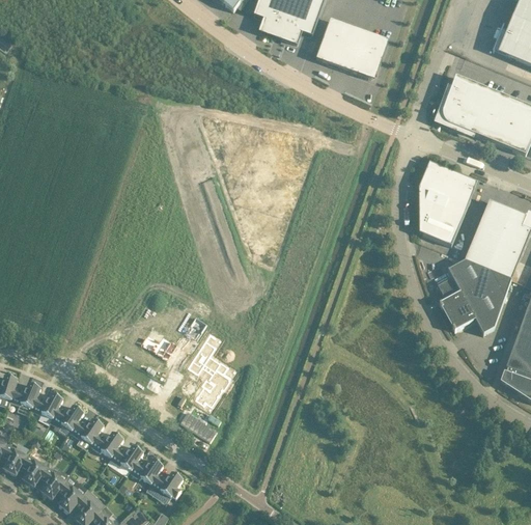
[(222,0),(233,8),(240,0),(222,0)]
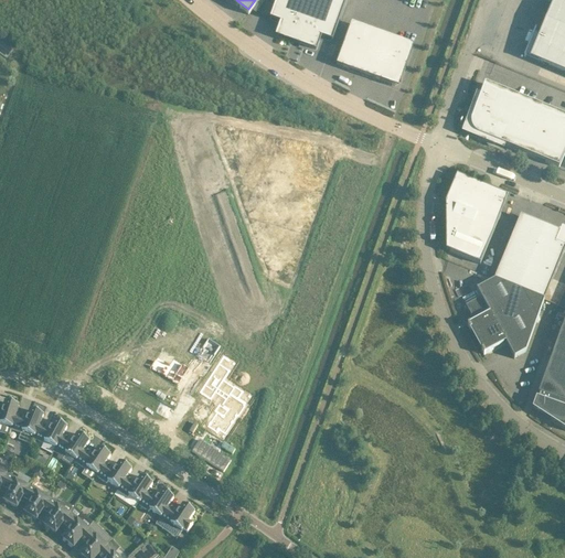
[(275,0),(270,13),(283,18),(278,30),(316,44),(320,31),(332,35),(344,0),(275,0)]
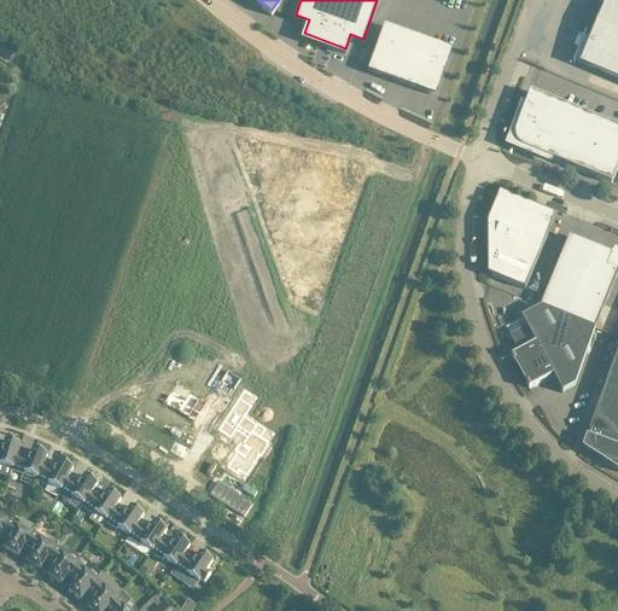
[(604,0),(589,34),(584,31),(586,29),(584,29),(573,56),(575,56),(590,62),(590,59),(617,70),(617,0),(604,0)]
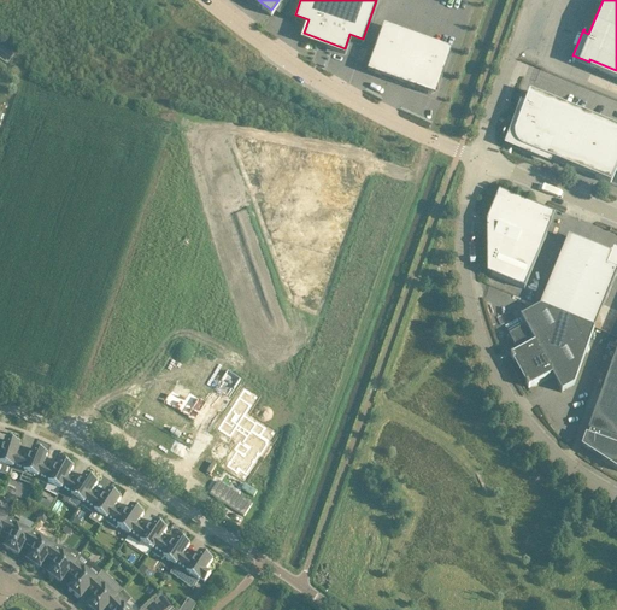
[(368,65),(428,87),(428,86),(430,87),(435,84),(436,82),(438,83),(452,44),(383,19),(368,65)]
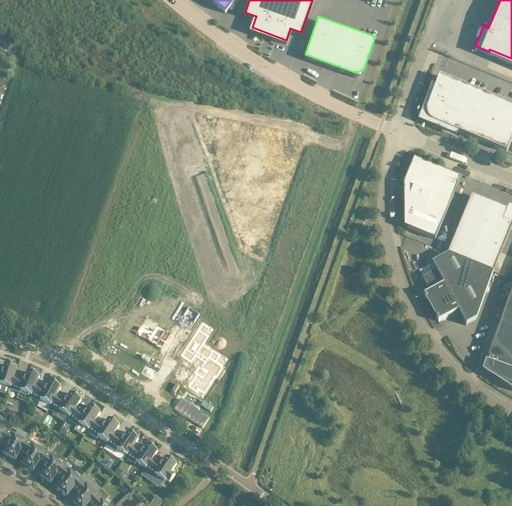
[(454,125),(506,147),(511,132),(511,100),(439,70),(434,85),(432,84),(426,102),(428,103),(427,105),(427,108),(427,110),(428,112),(430,114),(432,116),(434,117),(433,119),(453,127),(454,125)]
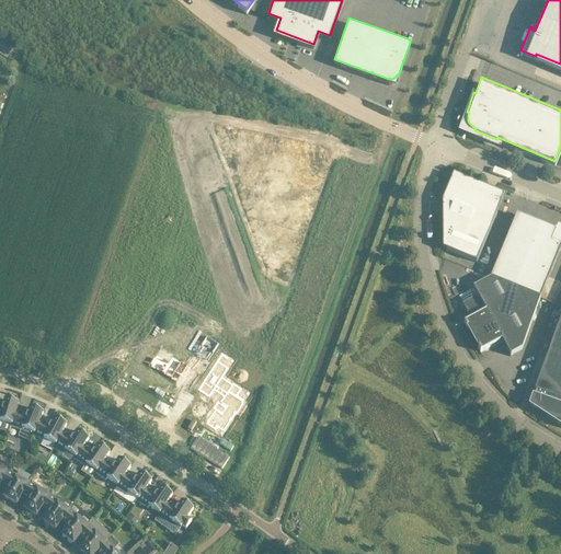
[(443,243),(477,256),(497,206),(478,198),(482,188),(451,175),(443,196),(443,243)]
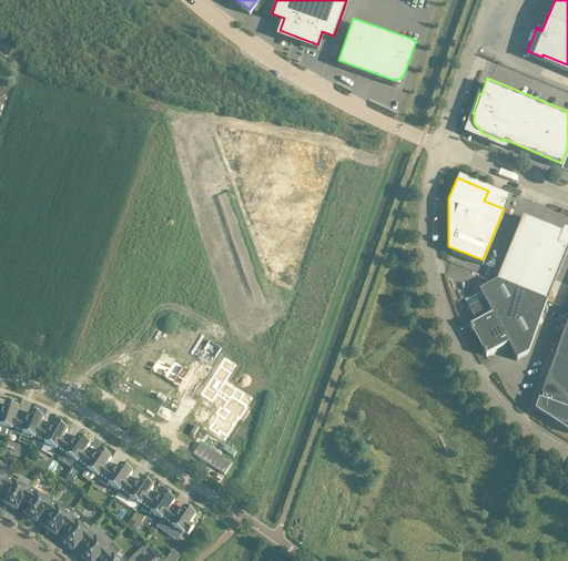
[(497,275),(547,296),(567,244),(567,230),(563,227),(564,226),(563,226),(561,227),(524,212),(497,275)]
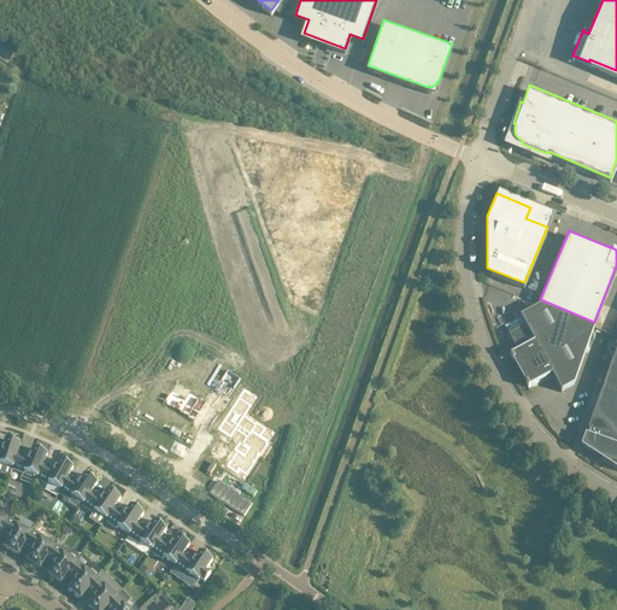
[(594,322),(540,299),(521,310),(526,320),(509,328),(513,339),(518,335),(522,342),(511,349),(513,353),(516,352),(528,375),(526,376),(528,381),(552,368),(562,386),(562,385),(574,379),(594,322)]
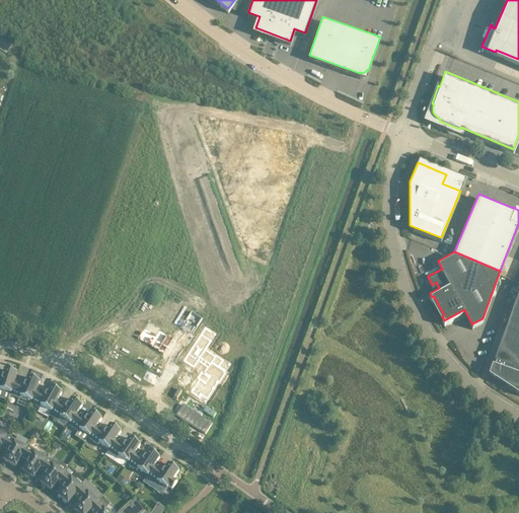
[(518,288),(495,357),(496,357),(495,362),(493,361),(490,370),(518,389),(518,288)]
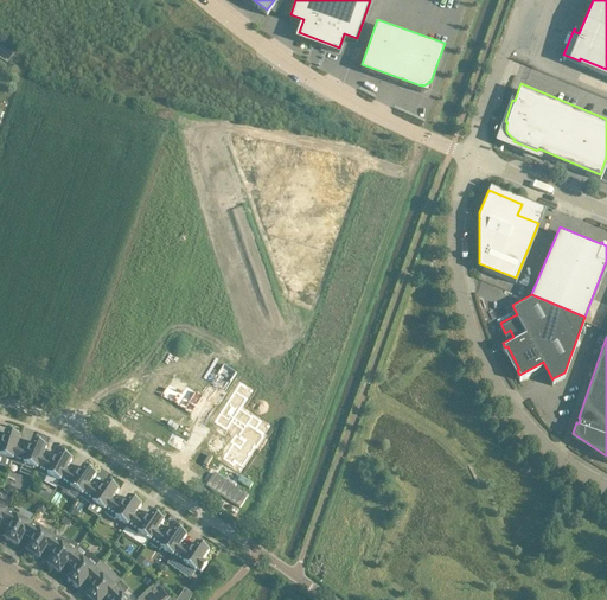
[(224,358),(212,376),(225,384),(237,366),(224,358)]
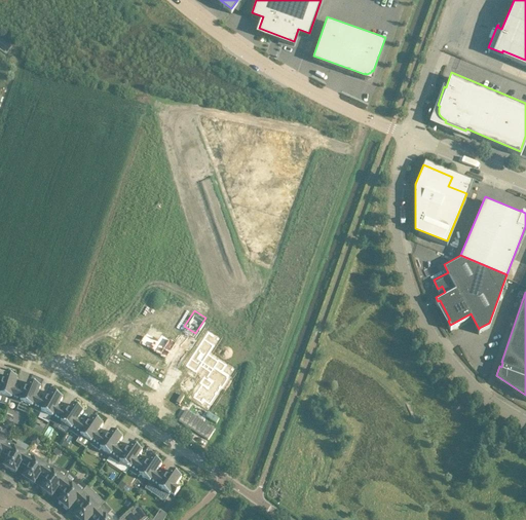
[(150,321),(139,338),(164,355),(176,337),(150,321)]
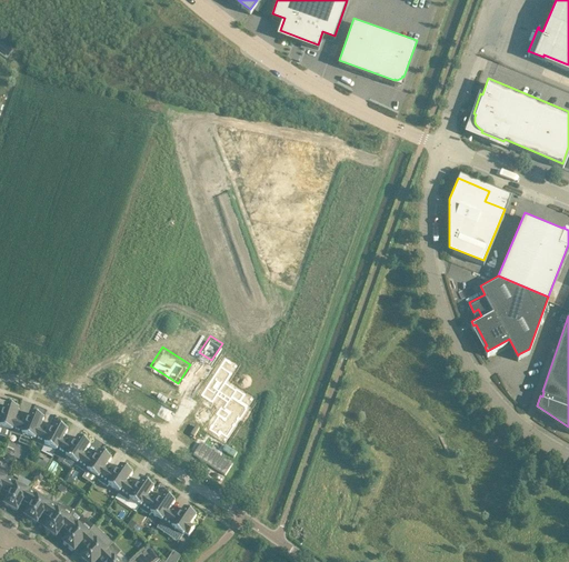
[(225,352),(200,389),(211,397),(217,388),(227,394),(223,400),(221,399),(216,407),(218,408),(209,422),(225,432),(252,390),(237,380),(226,373),(236,360),(225,352)]
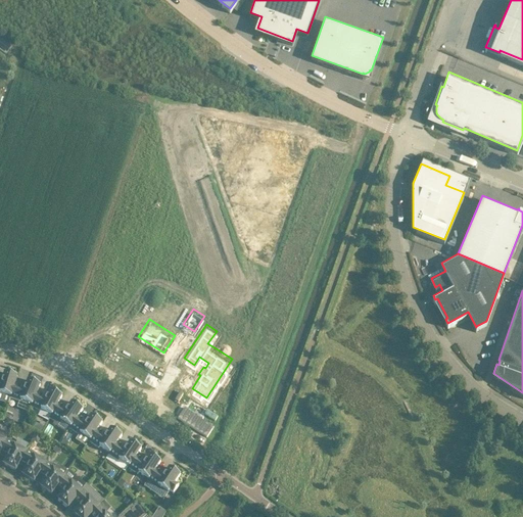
[(0,387),(10,390),(15,378),(17,371),(5,367),(2,374),(0,373),(0,387)]
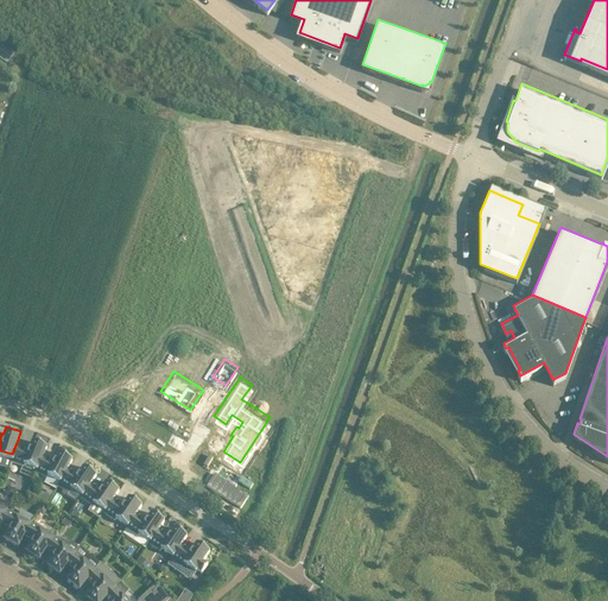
[(24,459),(37,463),(43,450),(46,442),(45,441),(46,440),(40,437),(40,438),(32,436),(29,444),(18,440),(12,454),(12,456),(24,461),(24,459)]
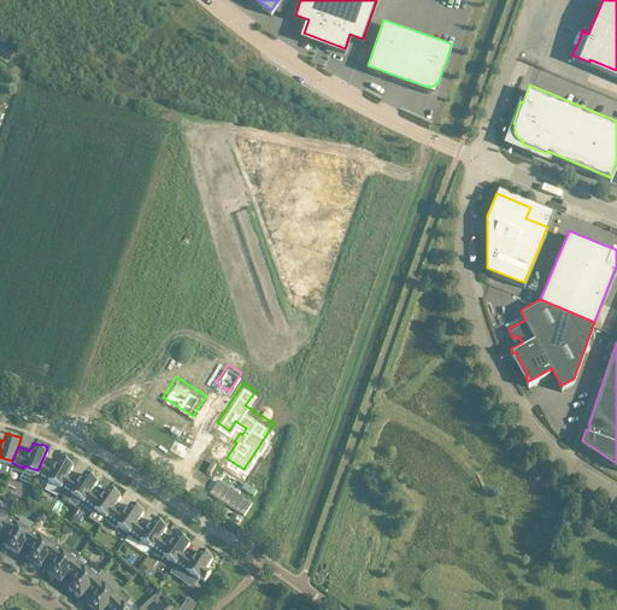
[(48,476),(62,482),(69,469),(74,461),(59,453),(56,462),(43,457),(37,470),(36,473),(47,477),(48,476)]
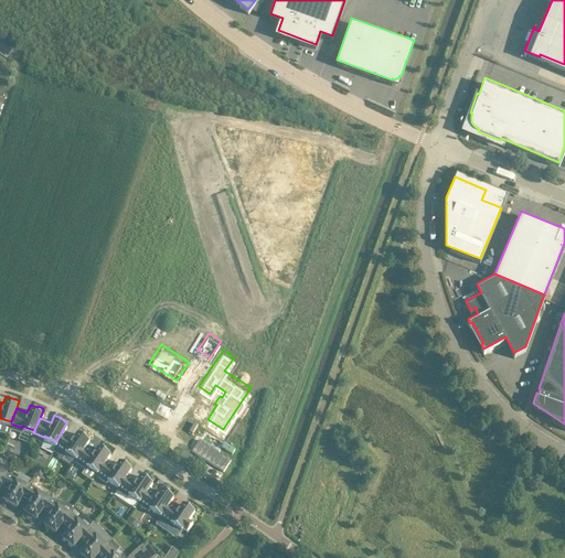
[(65,448),(76,454),(85,443),(89,436),(77,428),(73,436),(63,429),(56,441),(55,443),(64,449),(65,448)]
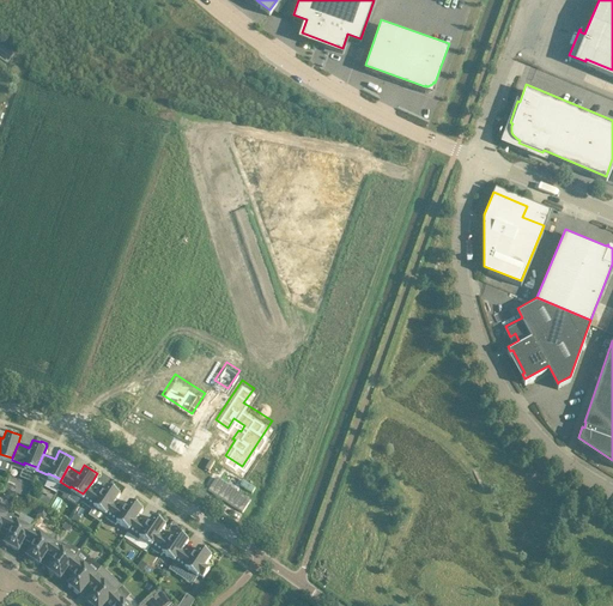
[(95,501),(105,509),(115,497),(120,489),(119,489),(120,486),(115,483),(114,485),(107,480),(102,488),(92,482),(83,494),(82,496),(92,503),(95,501)]
